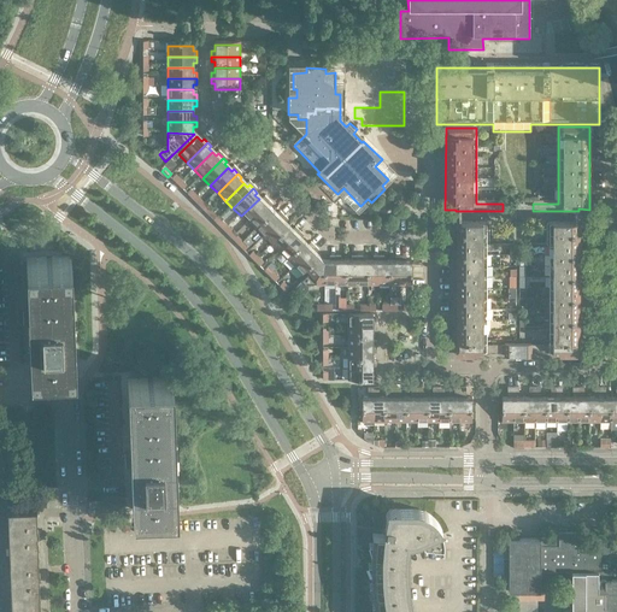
[(259,199),(241,216),(248,224),(269,204),(265,200),(263,202),(259,199)]
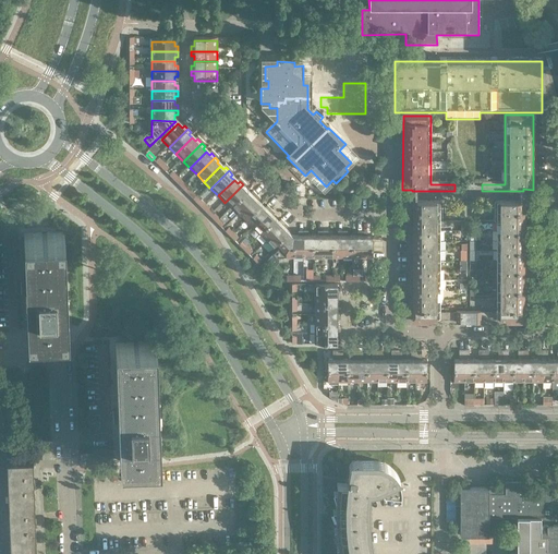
[(243,184),(225,203),(232,209),(247,193),(244,191),(246,189),(243,184)]
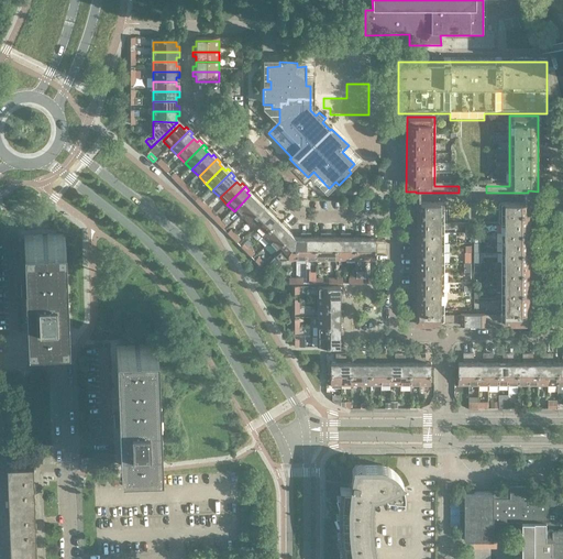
[(250,195),(234,211),(241,218),(258,200),(255,197),(253,198),(250,195)]
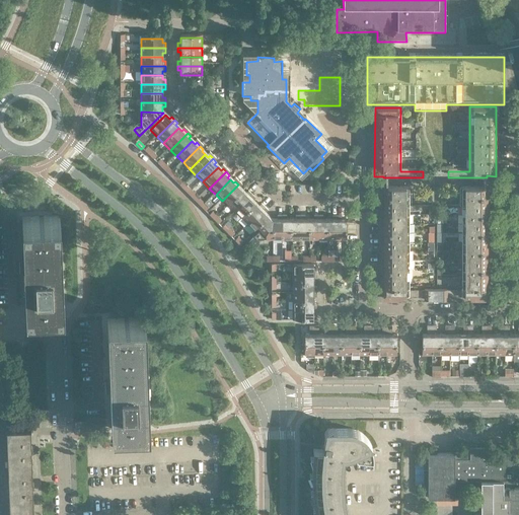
[(238,185),(222,201),(229,208),(243,193),(240,190),(242,188),(238,185)]
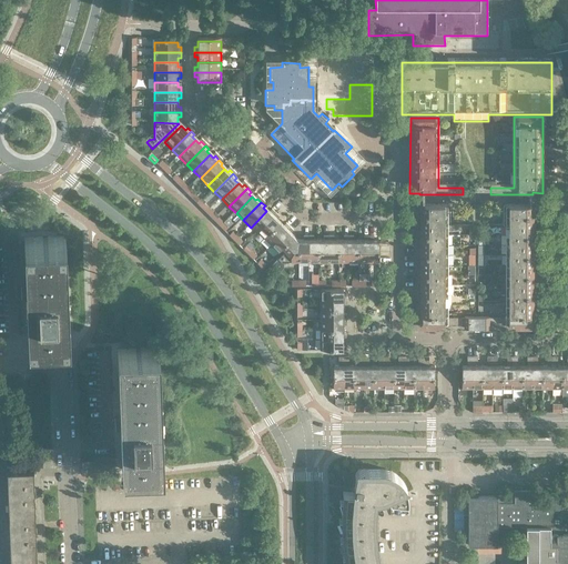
[(464,329),(464,321),(446,321),(446,229),(448,229),(448,208),(423,208),(423,233),(419,233),(419,238),(419,333),(438,333),(438,329),(464,329)]
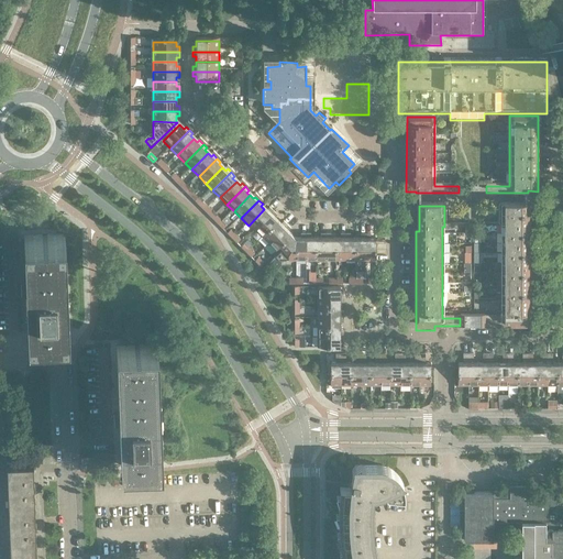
[(501,318),(485,318),(485,326),(518,326),(518,330),(528,330),(529,206),(499,206),(499,227),(501,227),(501,318)]
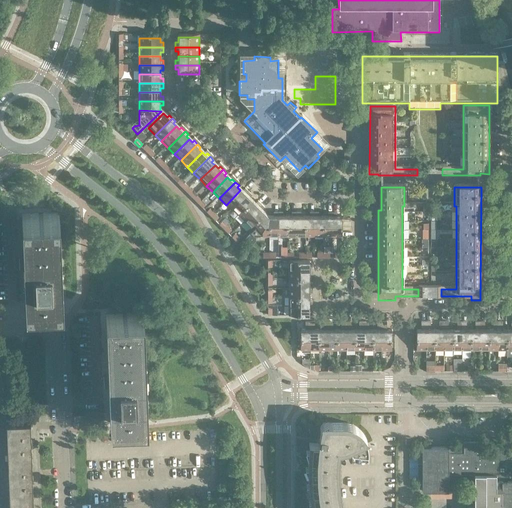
[(240,190),(226,205),(232,211),(249,195),(245,191),(243,193),(240,190)]
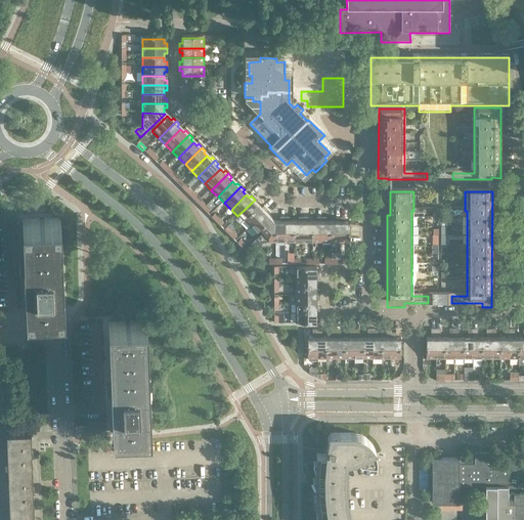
[(255,200),(237,216),(244,223),(259,208),(256,205),(258,203),(255,200)]
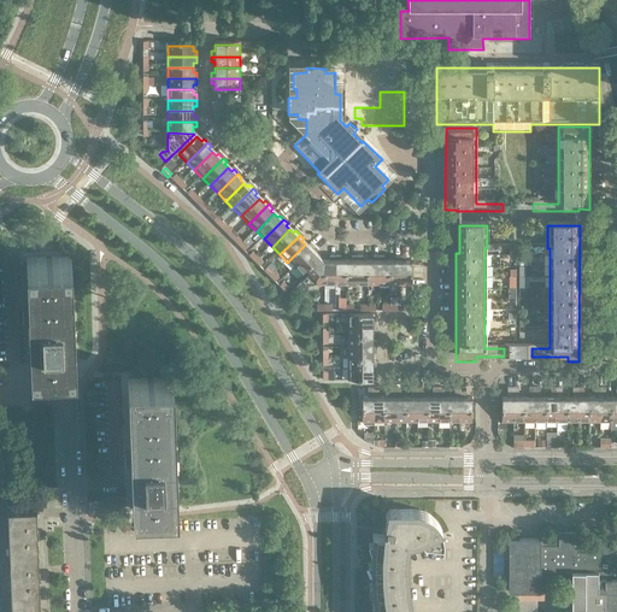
[(305,245),(287,263),(295,270),(315,249),(311,246),(309,248),(305,245)]
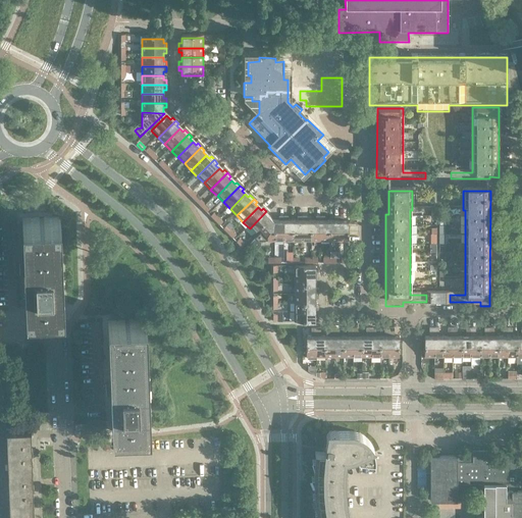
[(266,211),(250,228),(251,229),(256,235),(260,231),(271,220),(268,217),(270,215),(270,214),(266,211)]
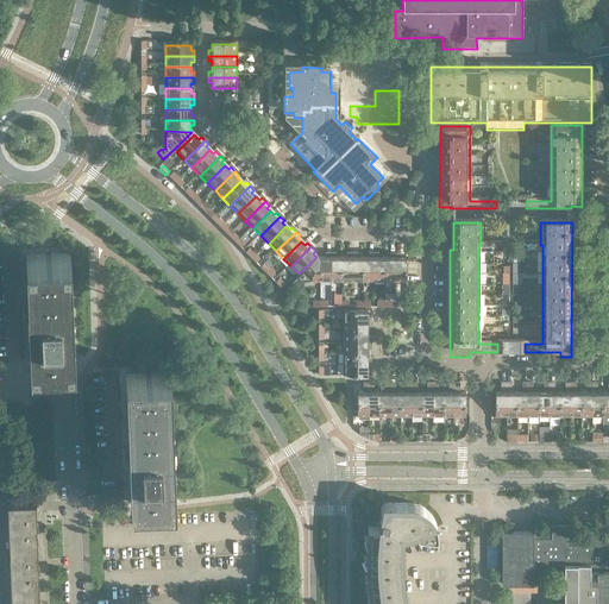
[(27,259),(29,310),(24,310),(24,323),(30,323),(30,331),(29,331),(30,366),(31,366),(31,365),(73,363),(74,365),(73,329),(71,328),(69,258),(70,258),(70,257),(26,258),(26,259),(27,259)]
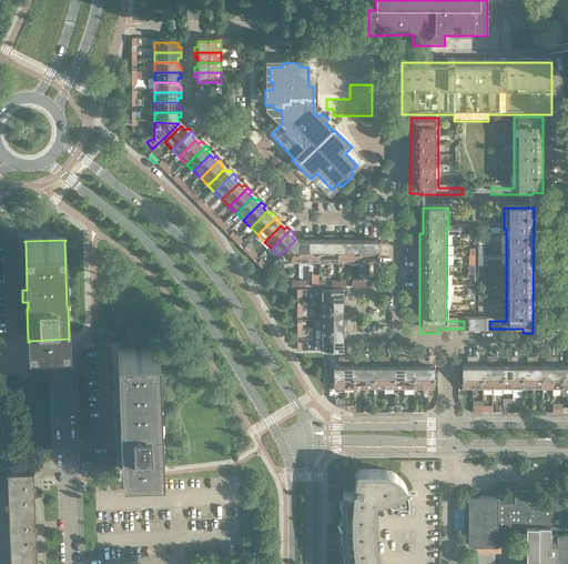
[(304,243),(298,243),(298,265),(308,265),(308,240),(304,240),(304,243)]
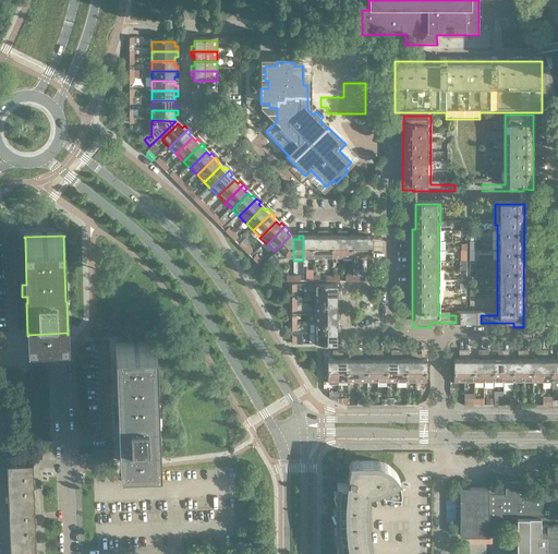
[(308,236),(303,236),(303,261),(313,262),(313,239),(308,239),(308,236)]
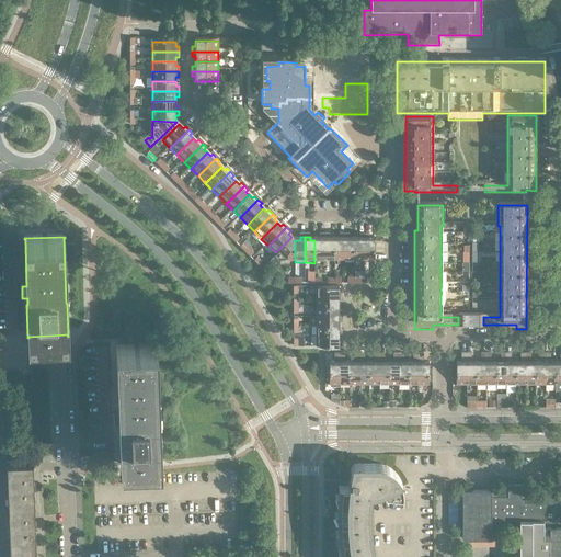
[(320,240),(315,240),(315,263),(324,263),(324,237),(320,237),(320,240)]
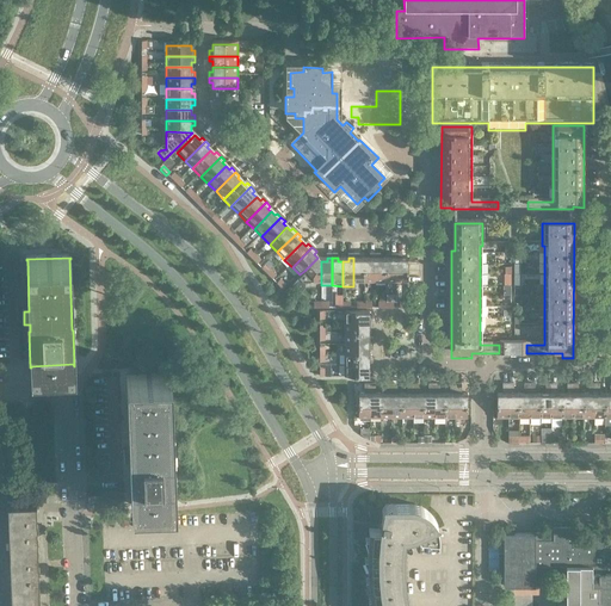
[(359,258),(353,258),(353,286),(364,286),(364,261),(359,261),(359,258)]
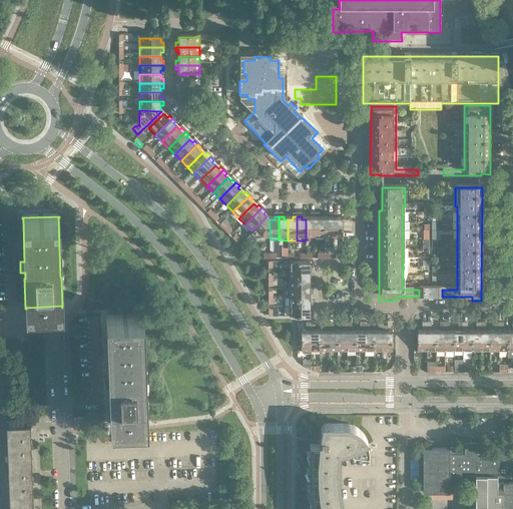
[(311,219),(306,219),(306,240),(315,240),(315,216),(311,216),(311,219)]
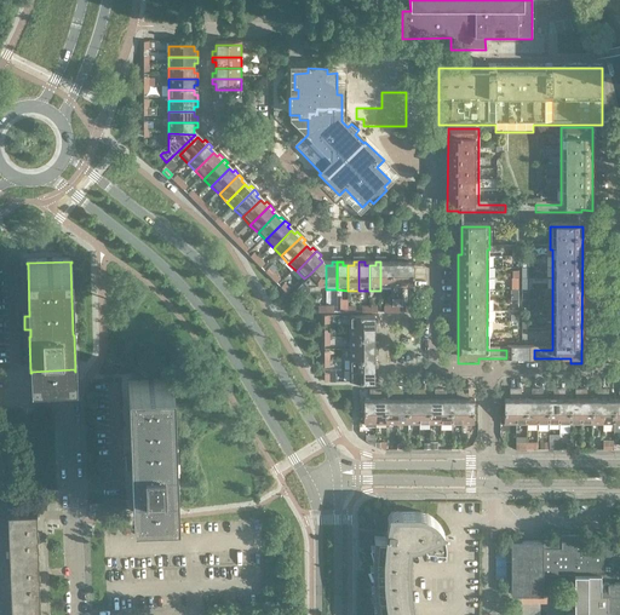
[(386,262),(380,262),(380,291),(391,291),(391,265),(386,265),(386,262)]
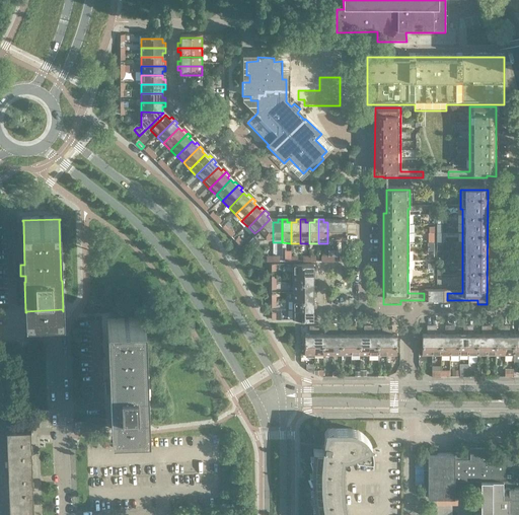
[(331,222),(327,222),(327,243),(337,243),(337,219),(331,219),(331,222)]
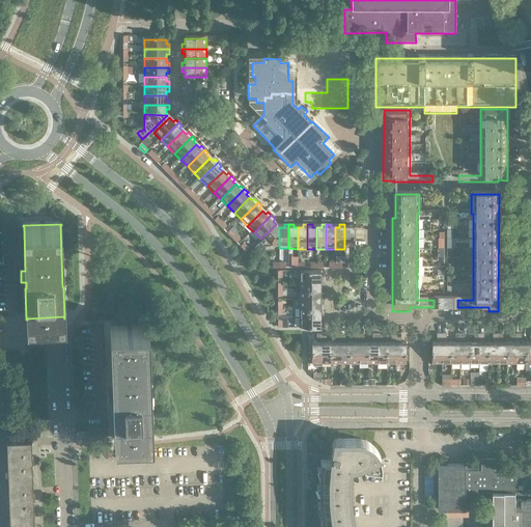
[(350,224),(344,224),(344,249),(354,249),(354,227),(350,227),(350,224)]
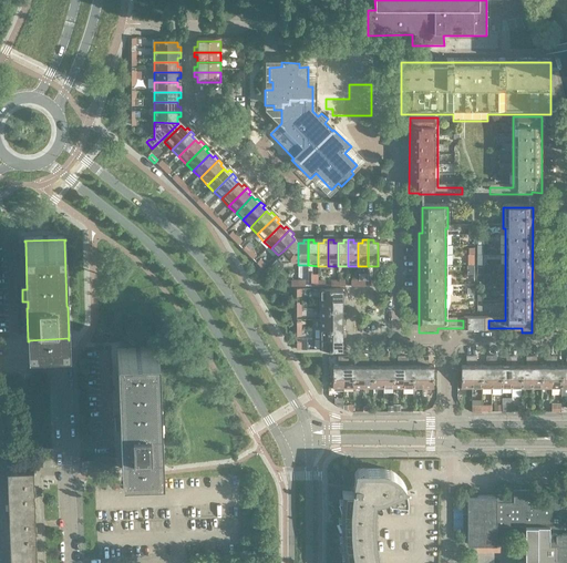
[(285,255),(272,268),(279,275),(282,273),(281,265),(298,265),(298,243),(285,255)]
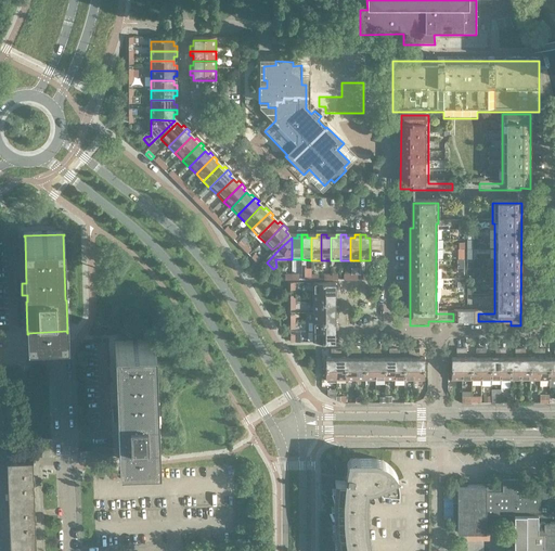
[(255,257),(252,260),(257,266),(260,263),(255,257)]
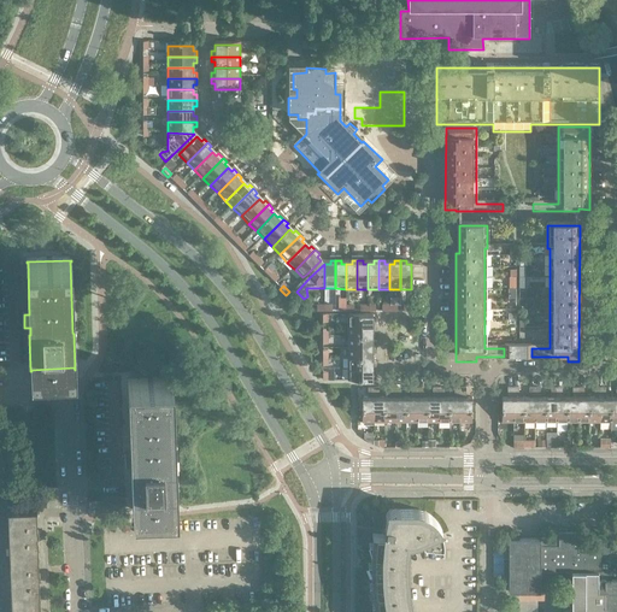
[(347,317),(347,329),(376,329),(376,323),(372,323),(372,318),(347,317)]
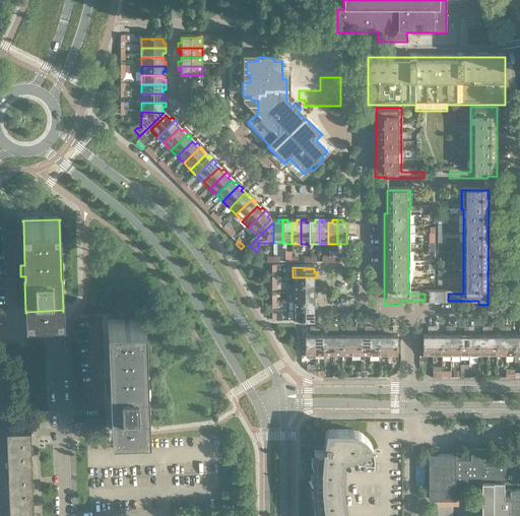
[(317,277),(293,277),(293,286),(314,286),(314,282),(317,282),(317,277)]
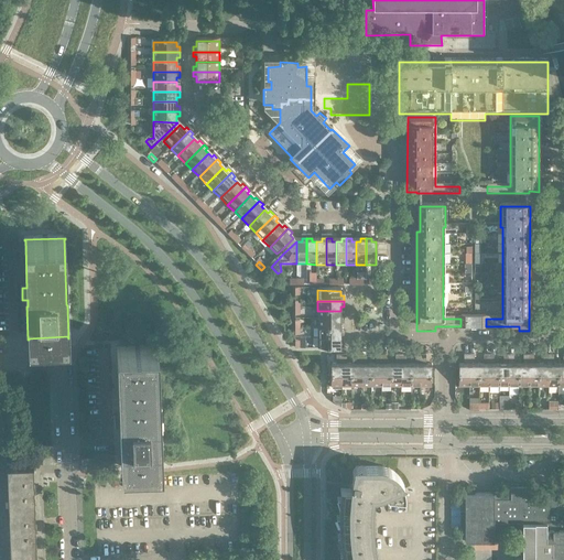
[(317,311),(317,321),(344,321),(344,315),(340,315),(340,311),(317,311)]
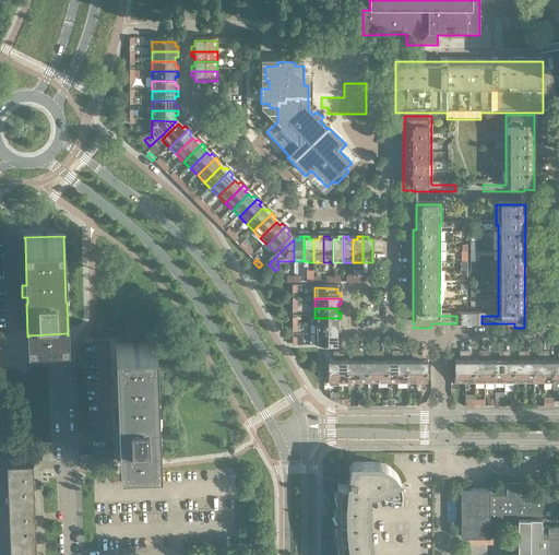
[(482,315),(456,315),(456,316),(456,323),(456,327),(482,327),(482,323),(482,316),(482,315)]
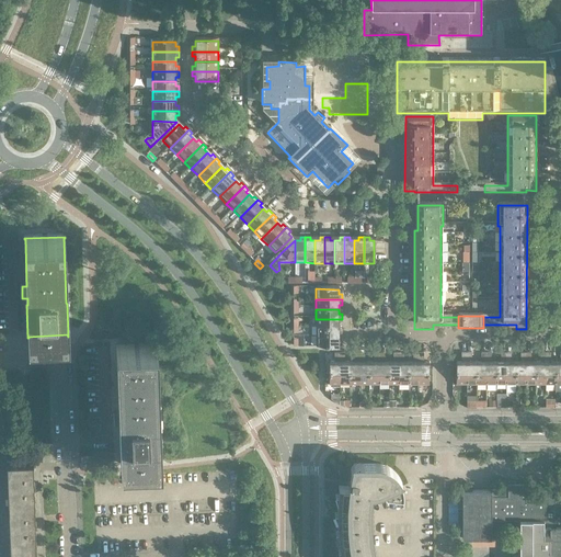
[(316,319),(316,329),(339,329),(339,325),(342,325),(342,319),(316,319)]
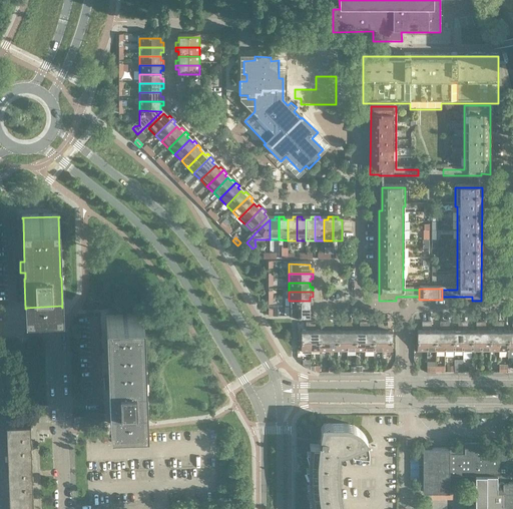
[(310,301),(289,301),(289,310),(314,310),(313,305),(310,305),(310,301)]
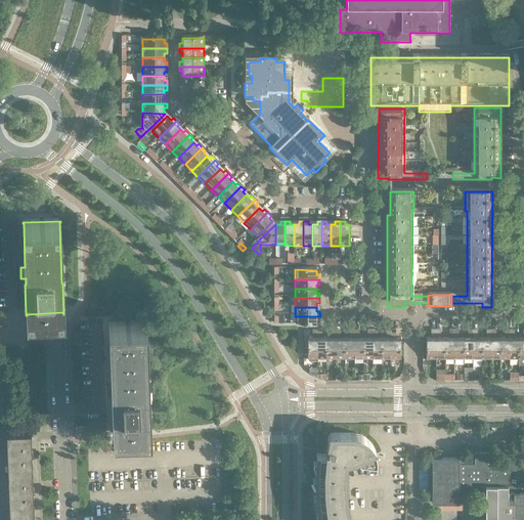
[(295,316),(295,326),(316,326),(316,321),(320,321),(320,316),(295,316)]
